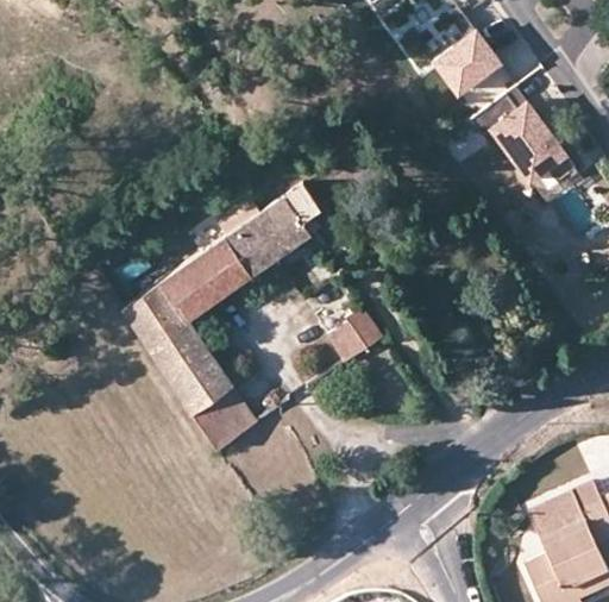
[(453,94),(501,67),(478,27),(431,54),(453,94)]
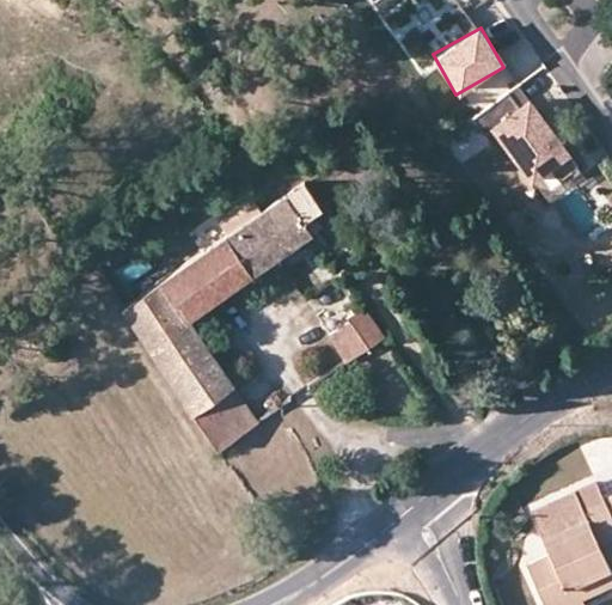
[(520,84),(542,66),(520,38),(499,56),(520,84)]
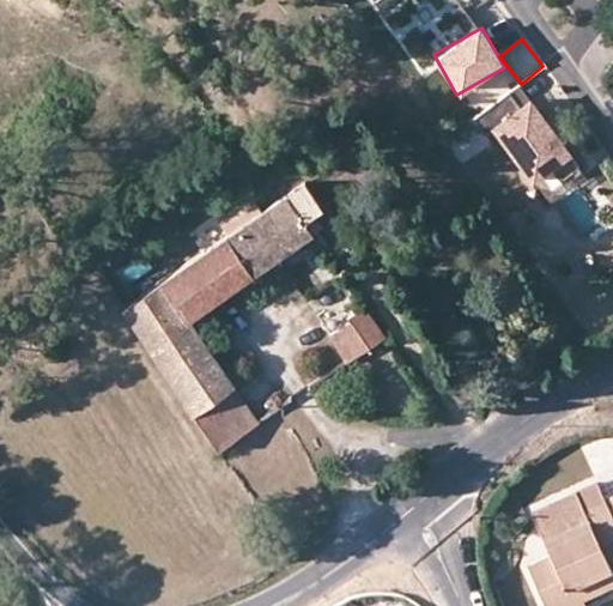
[(474,108),(515,83),(504,66),(463,91),(474,108)]
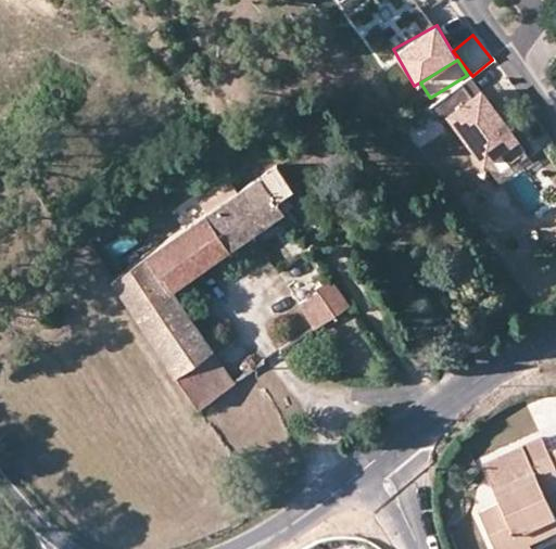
[(464,85),(430,109),(441,124),(449,118),(484,166),(503,152),(512,164),(526,153),(480,91),(472,98),(464,85)]
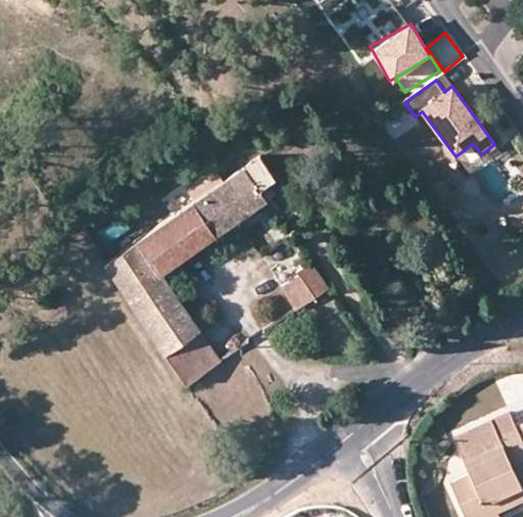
[(194,205),(103,268),(164,359),(199,336),(160,277),(274,197),(267,186),(271,182),(257,161),(221,186),(214,175),(187,193),(194,205)]
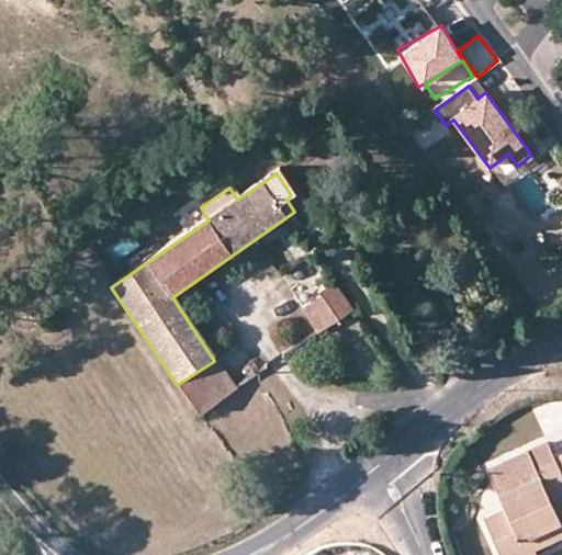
[(319,303),(300,316),(316,339),(351,315),(333,289),(317,298),(319,303)]
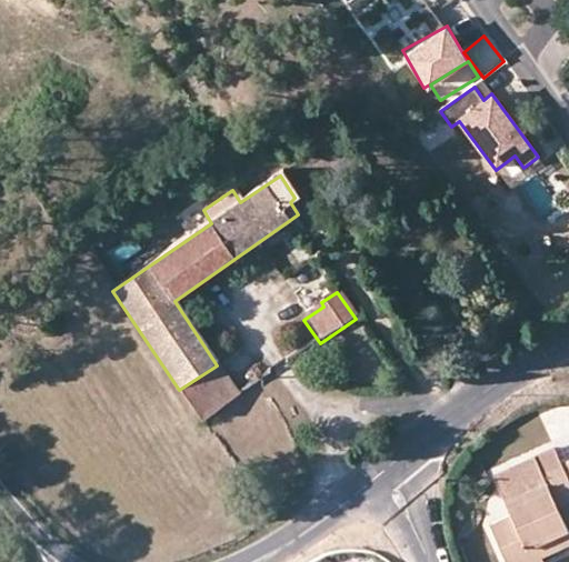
[(217,365),(179,390),(201,423),(239,397),(217,365)]
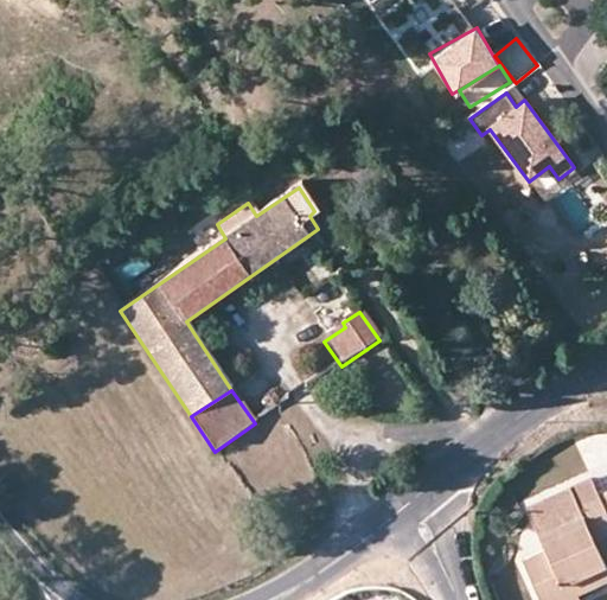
[(606,517),(604,509),(606,506),(606,498),(600,502),(592,485),(529,512),(548,554),(524,565),(538,599),(579,599),(569,579),(606,565),(598,548),(606,543),(606,517)]
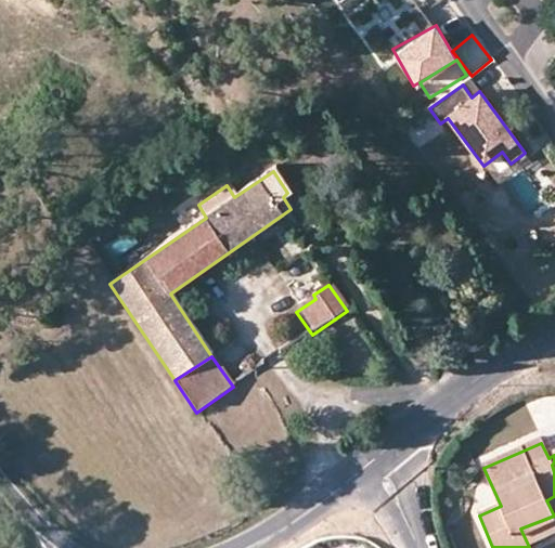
[(554,536),(554,519),(554,516),(520,529),(529,547),(532,547),(554,536)]
